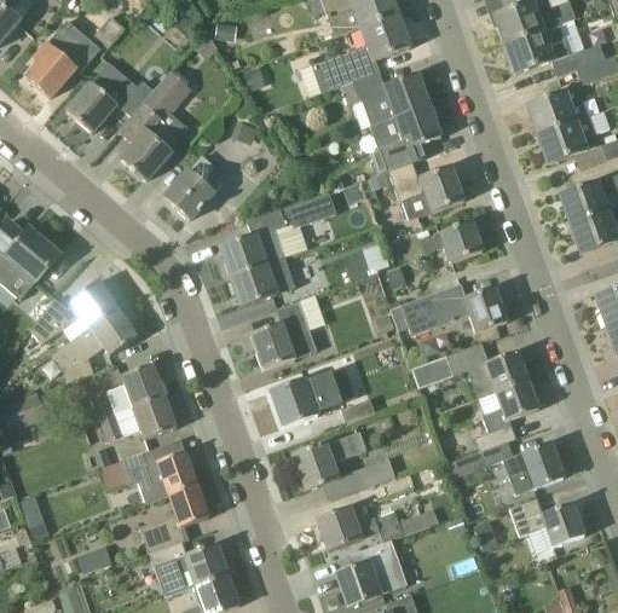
[(0,0),(0,40),(34,3),(30,0),(0,0)]
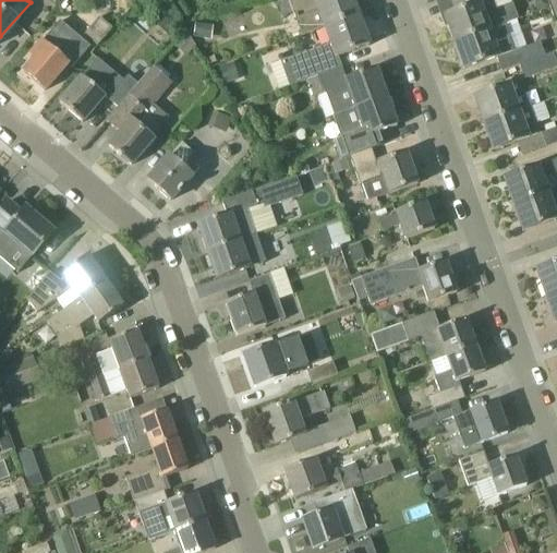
[(293,9),(290,0),(279,0),(283,13),(293,9)]
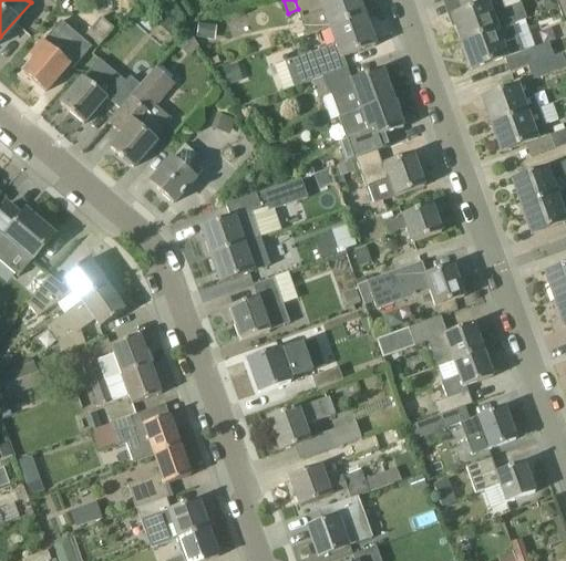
[(295,0),(298,9),(300,16),(305,14),(310,31),(329,24),(364,12),(360,0),(295,0)]
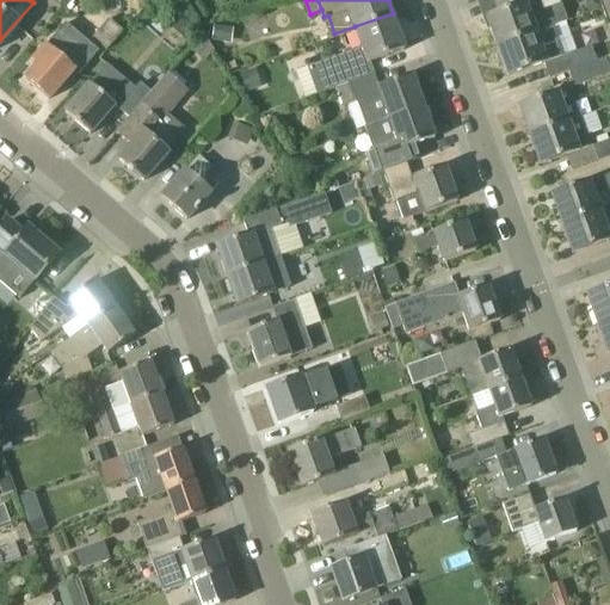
[(546,6),(543,0),(495,0),(499,8),(488,13),(498,42),(553,23),(553,24),(568,18),(562,0),(546,6)]
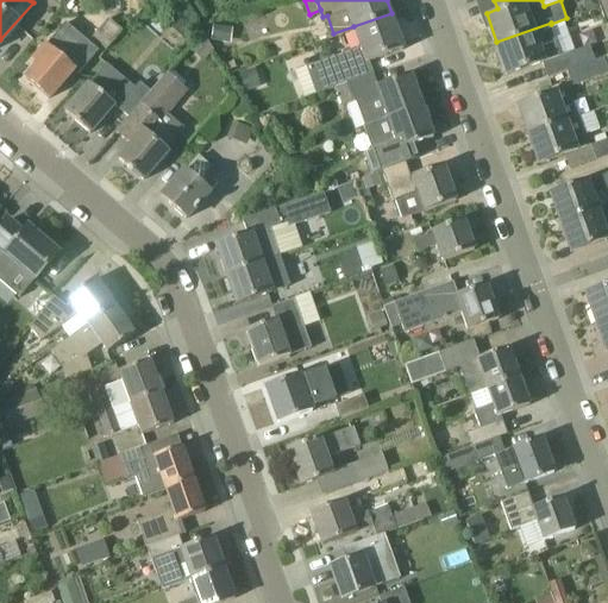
[(198,24),(185,12),(175,23),(187,35),(198,24)]
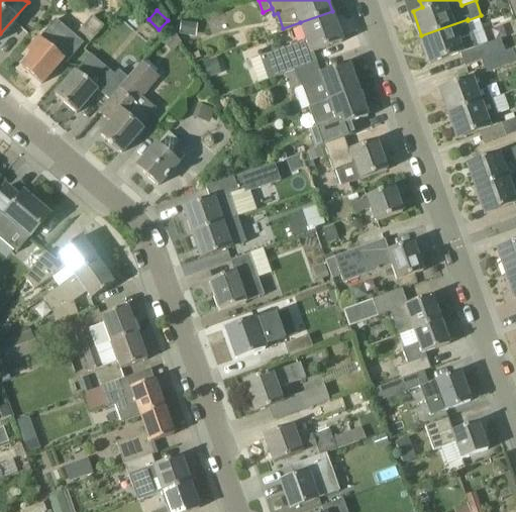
[(314,48),(342,38),(332,11),(300,22),(305,38),(250,58),(259,80),(276,74),(285,70),(296,66),(317,59),(314,48)]
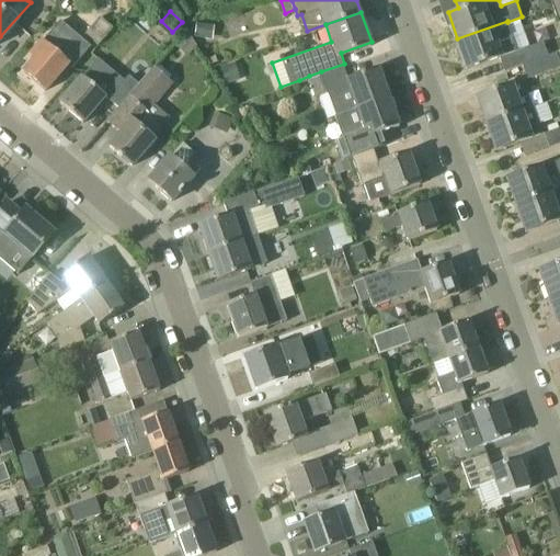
[(100,14),(82,36),(95,47),(113,25),(100,14)]
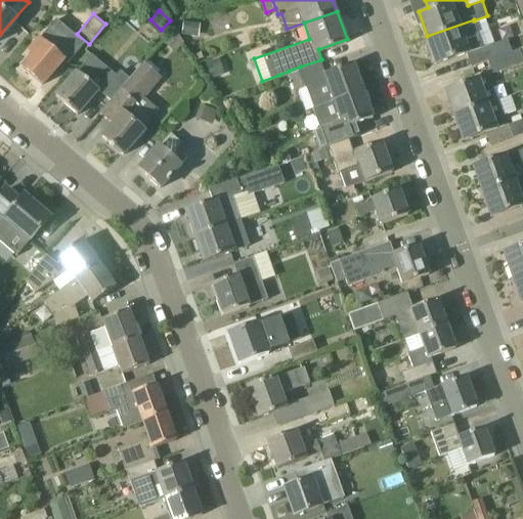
[(43,81),(64,56),(52,45),(68,28),(55,16),(27,49),(32,53),(23,63),(43,81)]
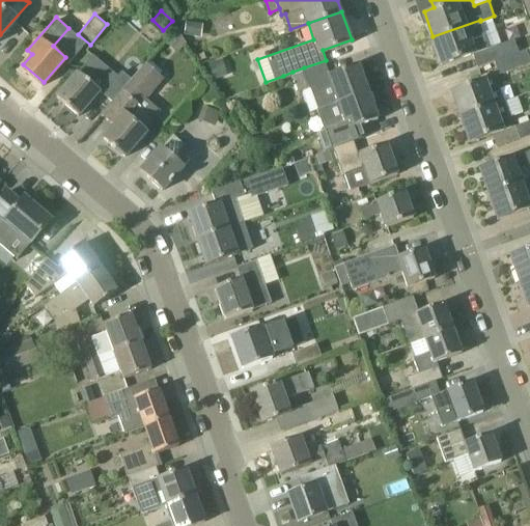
[(196,33),(198,20),(187,18),(185,31),(196,33)]
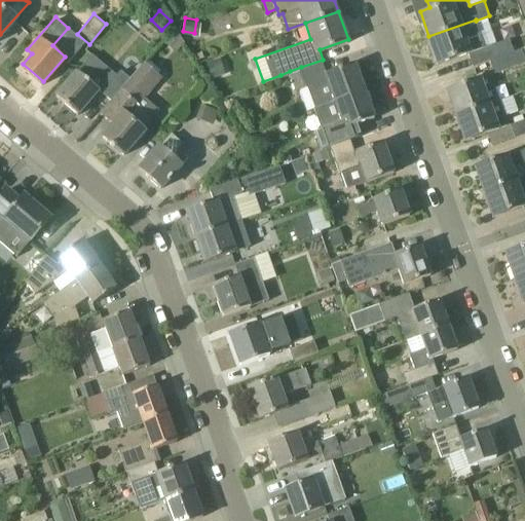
[(485,45),(476,21),(476,20),(428,36),(438,62),(467,50),(473,65),(489,59),(514,49),(509,37),(485,45)]
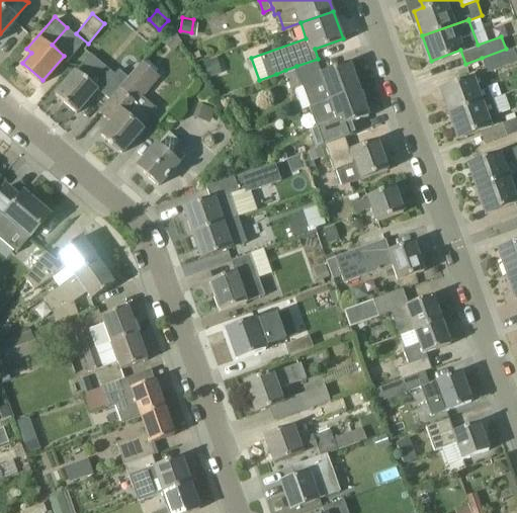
[(182,39),(173,26),(162,38),(173,49),(182,39)]
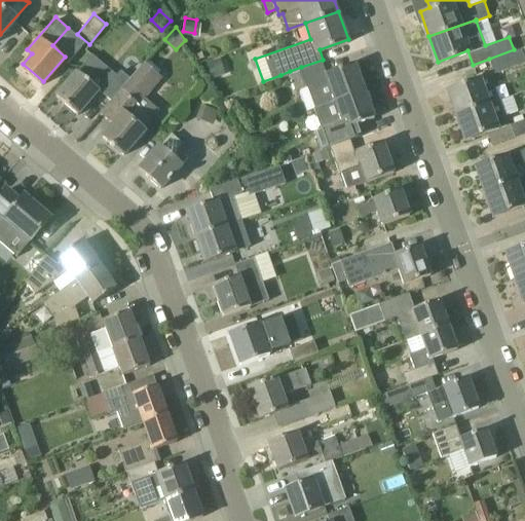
[(524,52),(522,46),(514,49),(489,59),(494,72),(524,60),(524,52)]
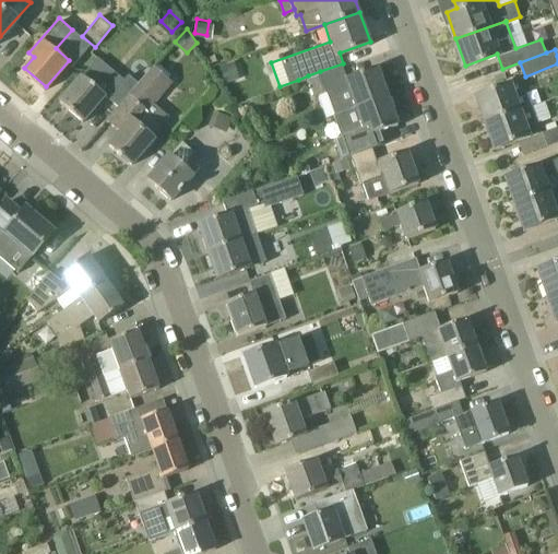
[(222,65),(226,80),(240,75),(235,59),(221,63),(222,65)]
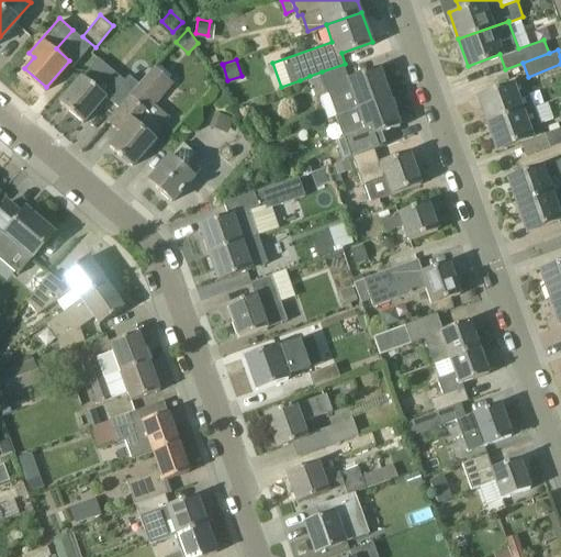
[(390,93),(379,65),(349,76),(345,64),(322,71),(310,76),(312,85),(316,97),(329,92),(337,113),(390,93)]
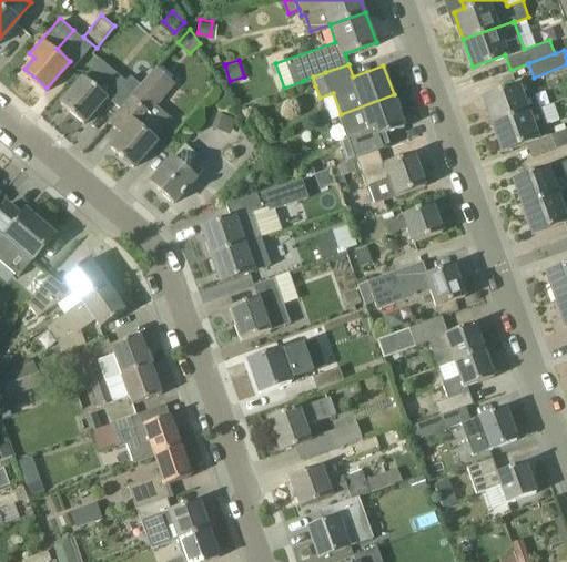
[(134,164),(168,125),(148,108),(152,102),(155,104),(174,82),(155,65),(141,83),(121,105),(110,119),(123,131),(112,144),(134,164)]
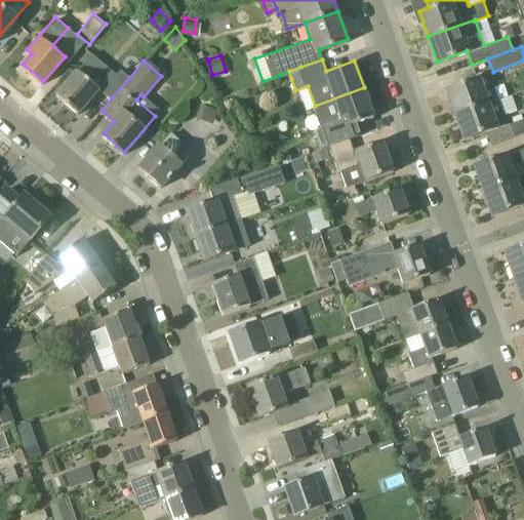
[(116,74),(103,89),(112,97),(130,77),(121,68),(116,74)]
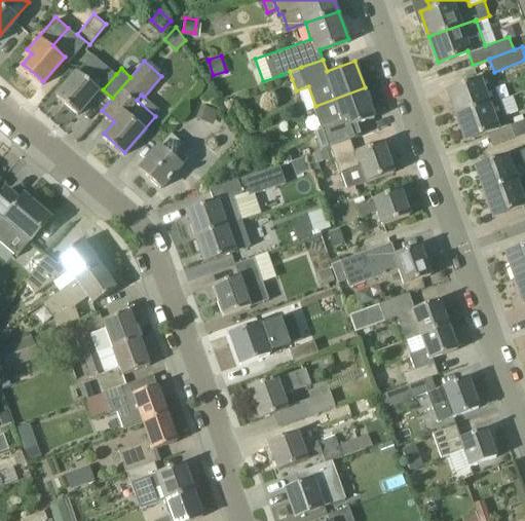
[(78,111),(99,87),(77,70),(57,94),(78,111)]
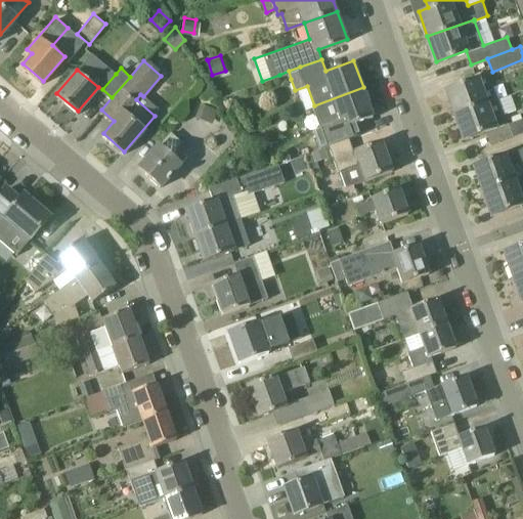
[(454,112),(497,97),(488,74),(480,77),(480,75),(445,87),(454,112)]
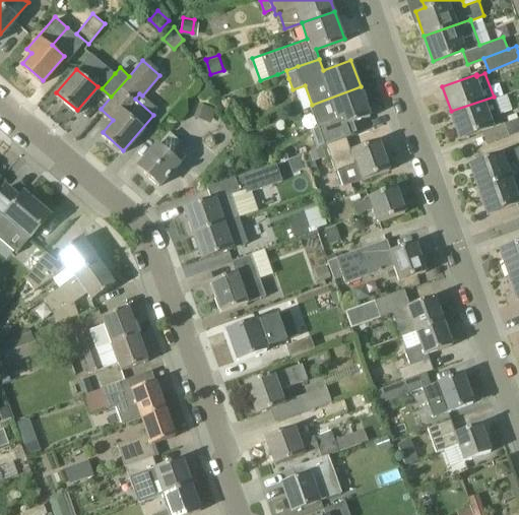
[(342,124),(371,114),(361,86),(312,105),(311,106),(319,127),(315,128),(317,132),(319,139),(321,144),(326,143),(347,135),(342,124)]
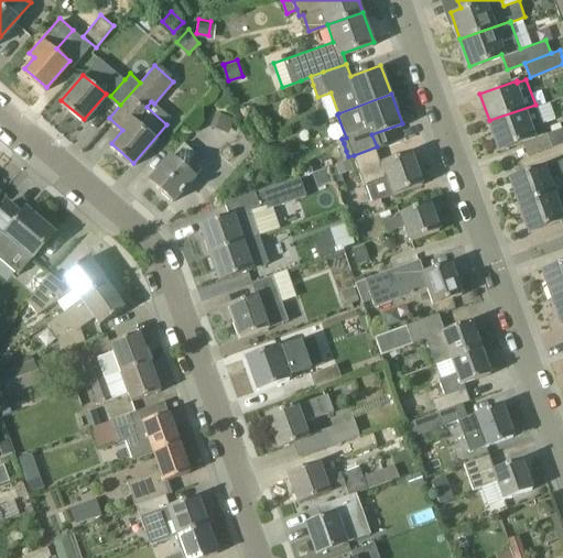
[(249,101),(253,112),(262,109),(258,98),(249,101)]
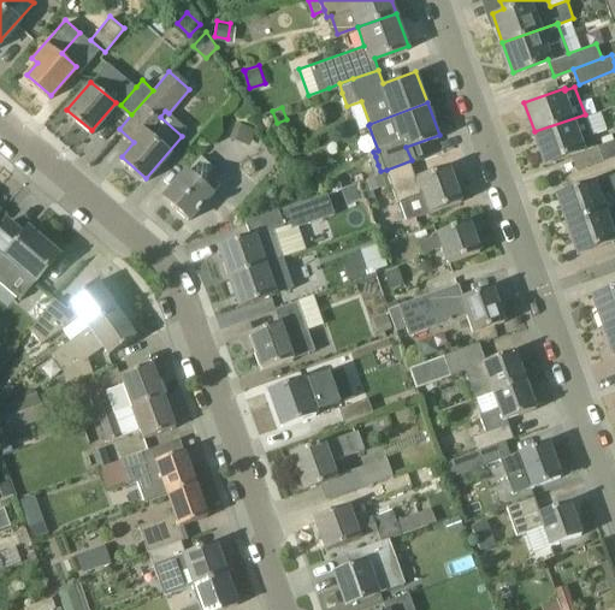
[(589,135),(601,130),(593,113),(587,116),(586,114),(585,116),(585,114),(534,131),(545,161),(592,144),(589,135)]
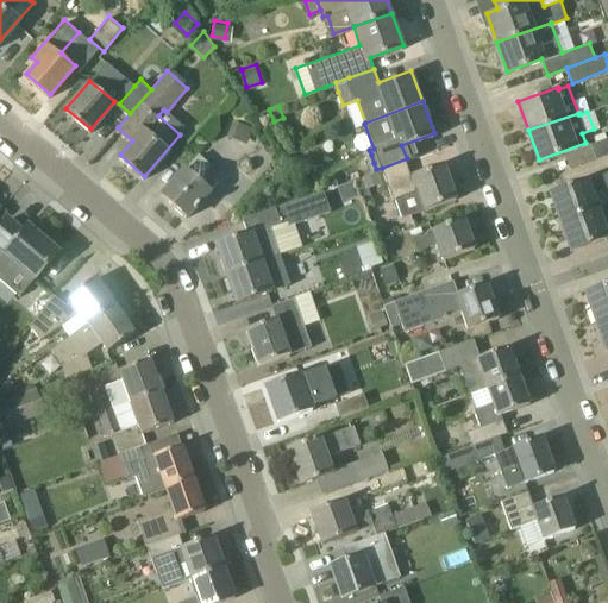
[(227,136),(246,142),(252,125),(232,119),(227,136)]
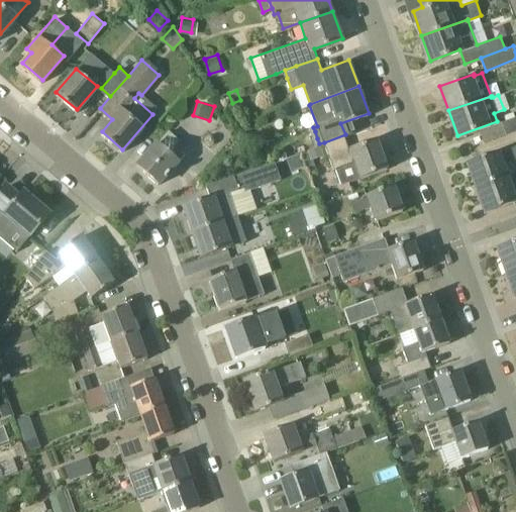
[(508,132),(515,129),(515,116),(514,112),(505,115),(506,119),(503,120),(508,132)]
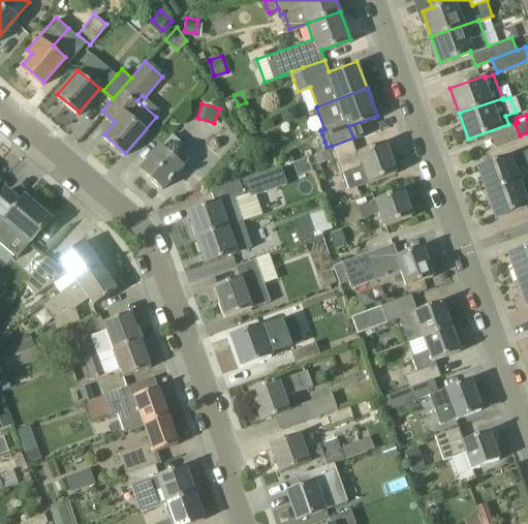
[(171,180),(174,176),(184,164),(174,154),(184,143),(173,131),(141,167),(162,186),(169,179),(171,180)]
